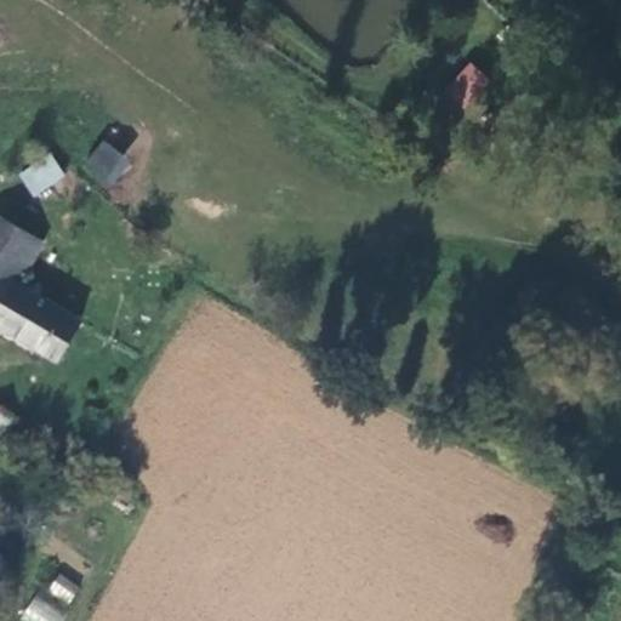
[(484,83),(469,69),(448,96),(461,107),(484,83)]
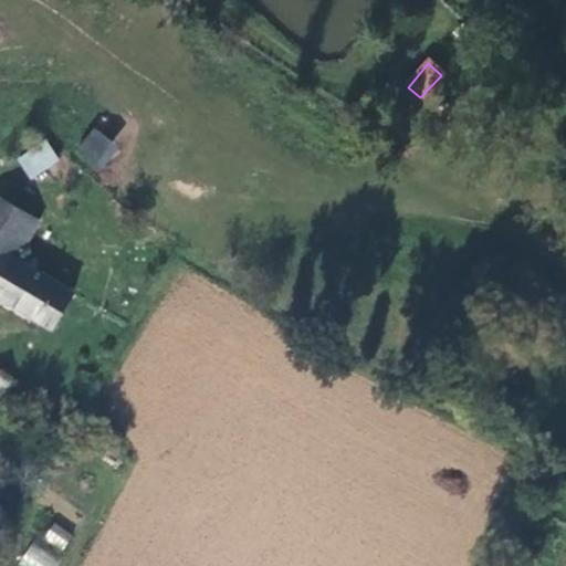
[(73,152),(98,173),(118,147),(94,126),(73,152)]
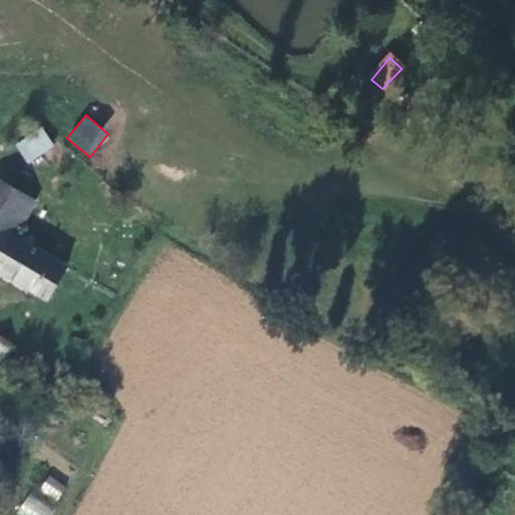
[(16,145),(29,165),(55,148),(41,128),(16,145)]
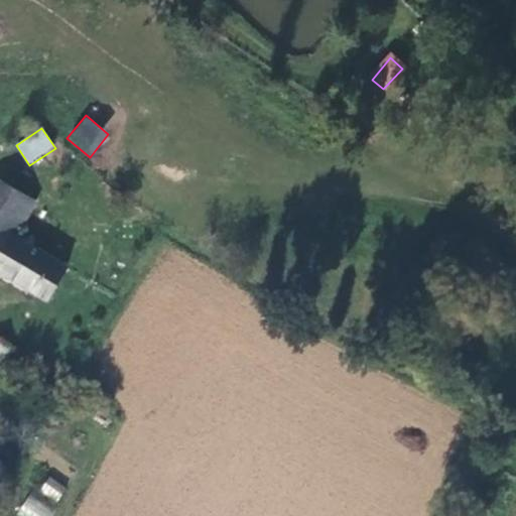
[(0,273),(48,301),(68,268),(15,238),(35,202),(0,181),(0,273)]
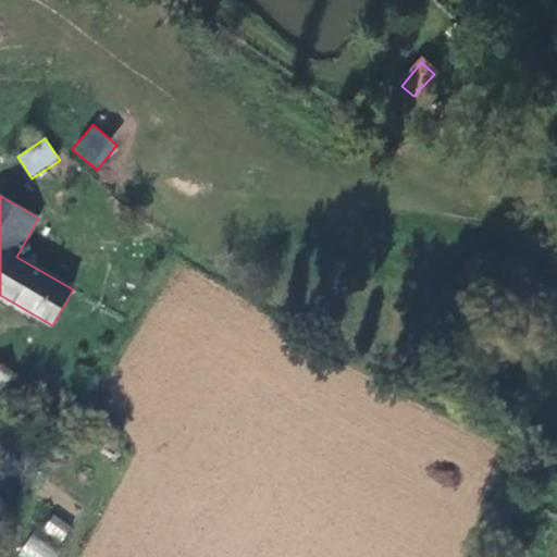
[(0,397),(3,399),(16,381),(0,370),(0,397)]
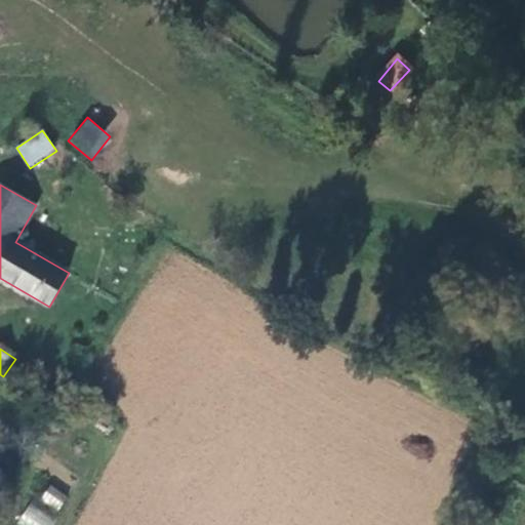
[(57,512),(68,496),(49,485),(40,500),(57,512)]
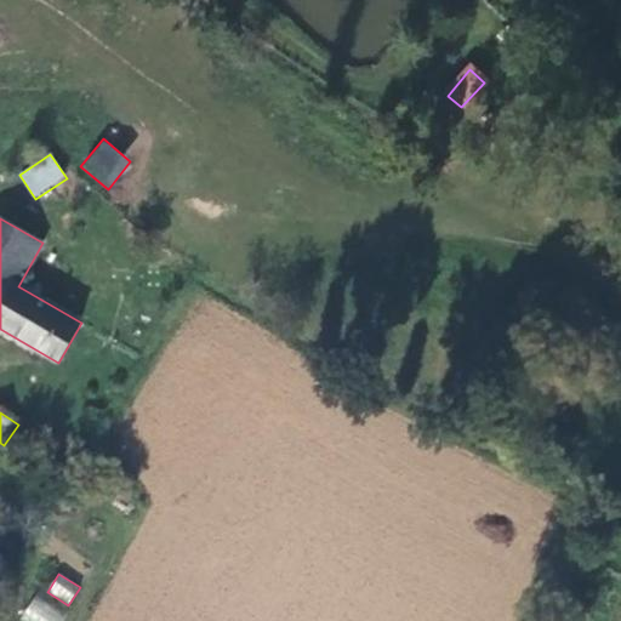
[(21,617),(24,620),(62,620),(67,616),(35,596),(21,617)]
